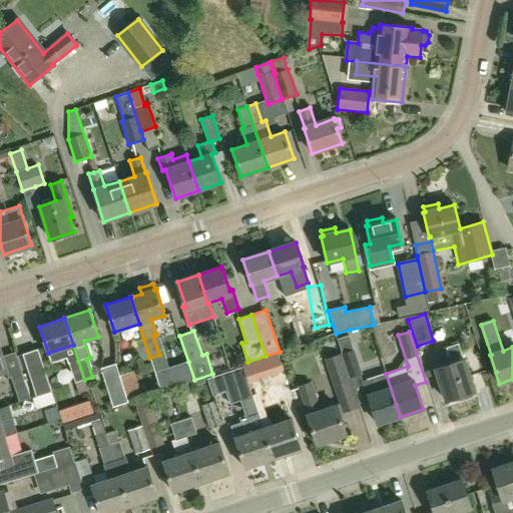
[(354,350),(349,336),(338,339),(350,377),(361,373),(354,350)]
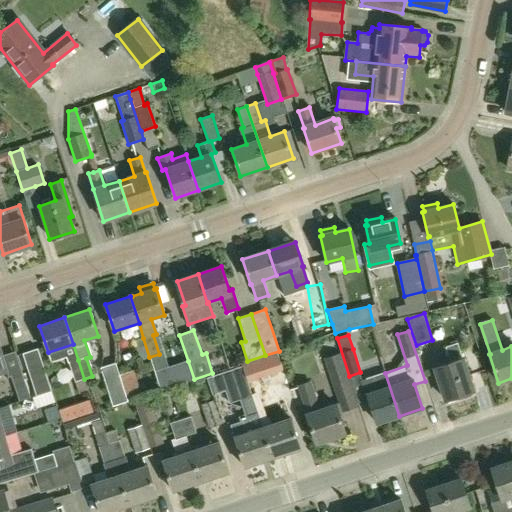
[(134,340),(140,360),(149,357),(143,338),(134,340)]
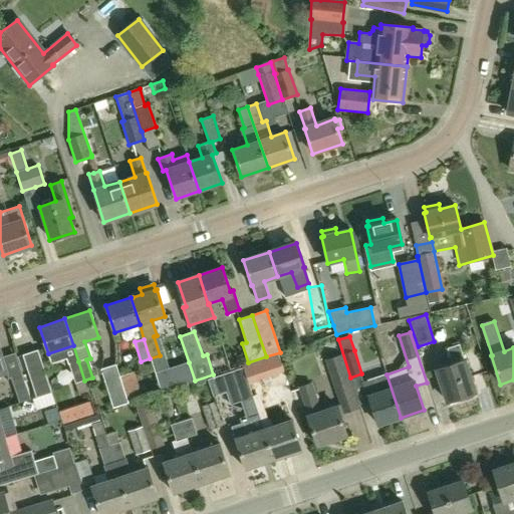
[(476,393),(465,359),(464,360),(459,344),(448,348),(453,363),(436,369),(447,402),(476,393)]
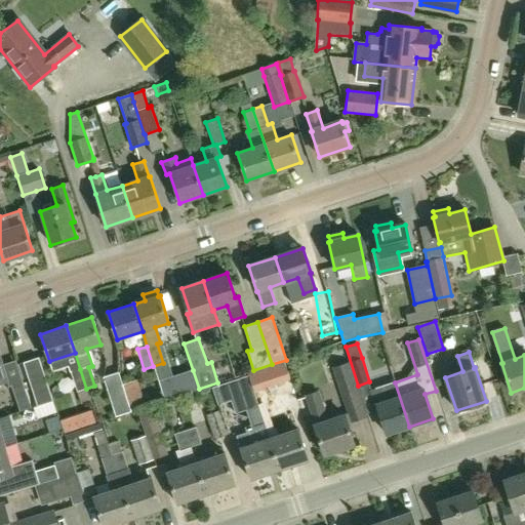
[(38,405),(49,402),(52,401),(39,357),(24,362),(37,406),(38,405)]
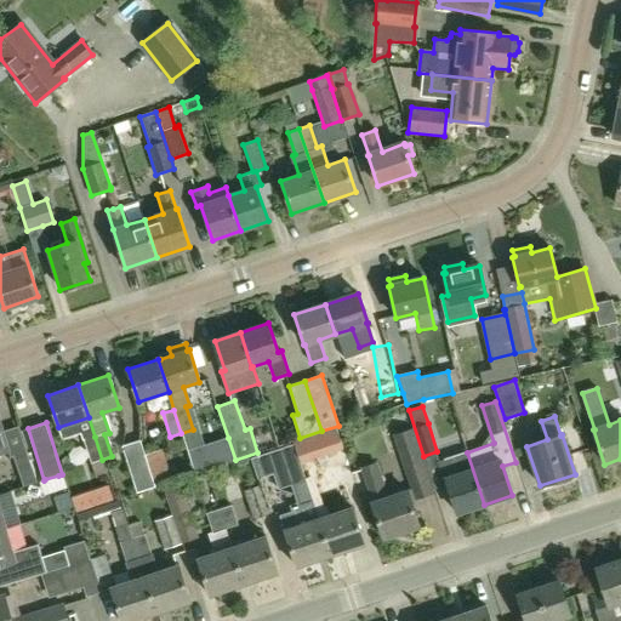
[(412,429),(394,436),(405,471),(411,490),(414,499),(433,493),(432,489),(423,465),(421,456),(412,429)]
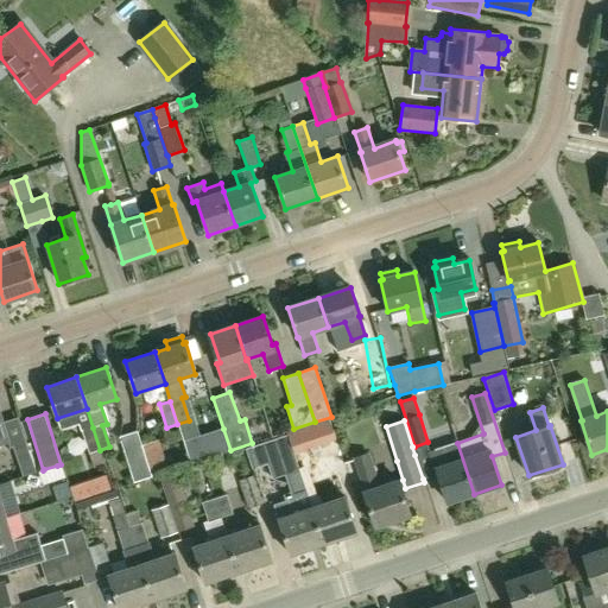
[(105,464),(100,450),(93,428),(81,431),(93,468),(105,464)]
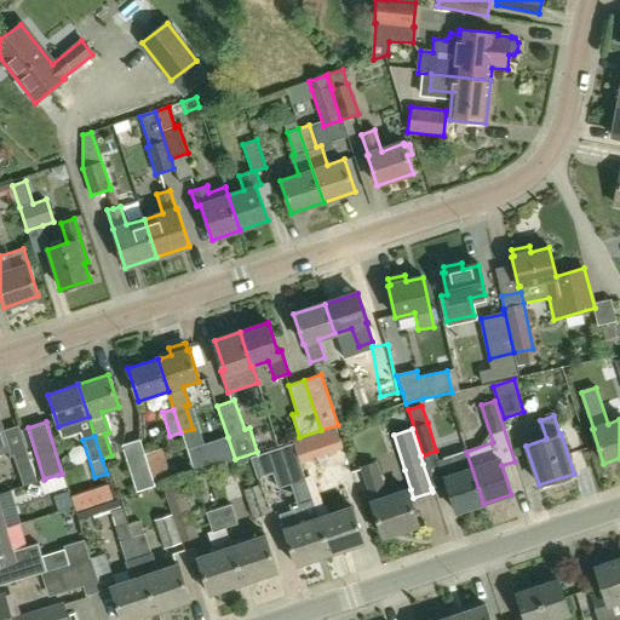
[(235,459),(228,437),(204,445),(187,449),(194,472),(235,459)]
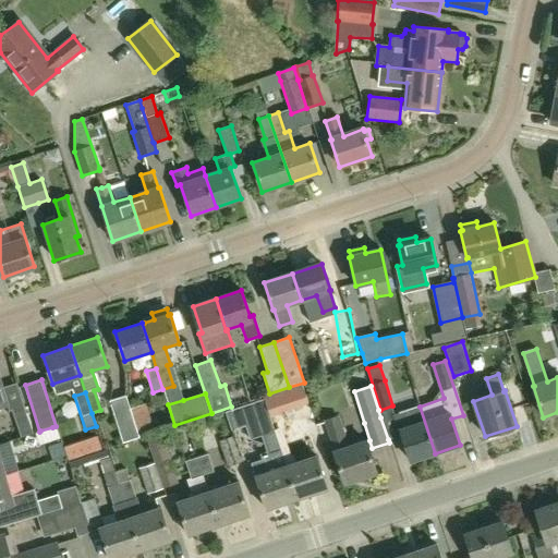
[(140,438),(126,396),(110,401),(123,443),(140,438)]
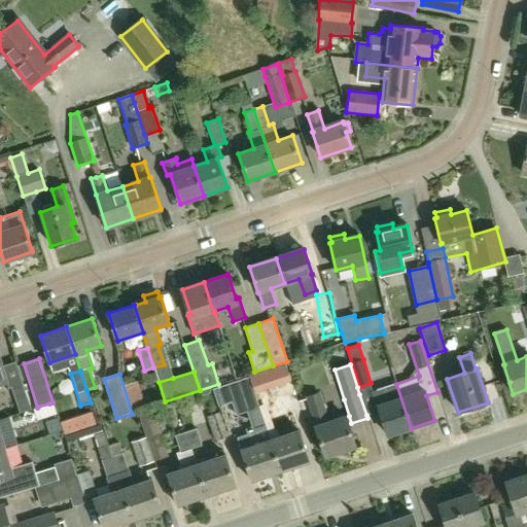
[(248,377),(212,389),(217,405),(218,407),(232,402),(254,394),(248,377)]
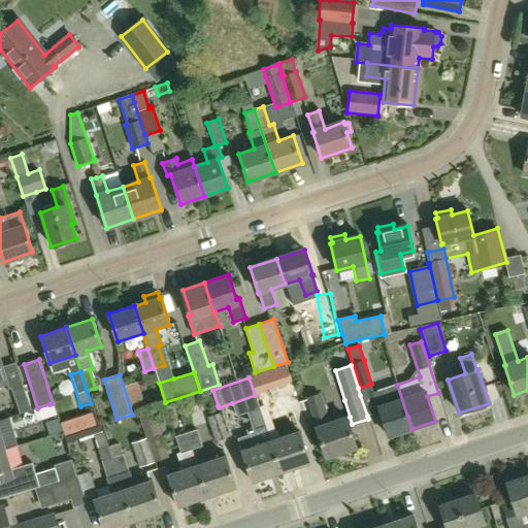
[(32,409),(23,384),(10,387),(20,414),(32,409)]
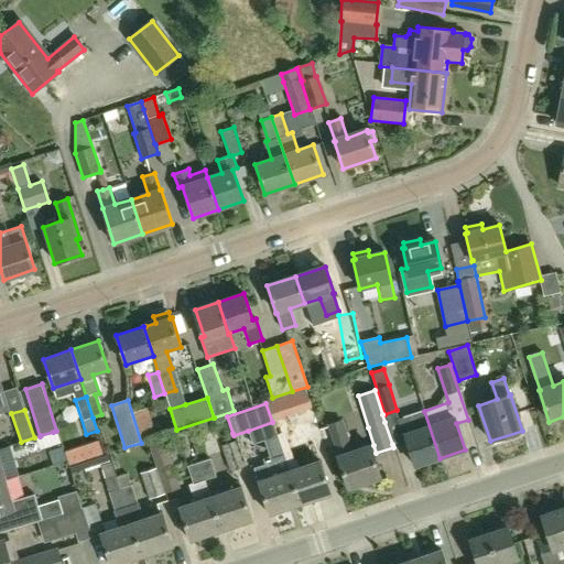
[(440,458),(424,411),(396,420),(402,441),(405,440),(414,466),(440,458)]
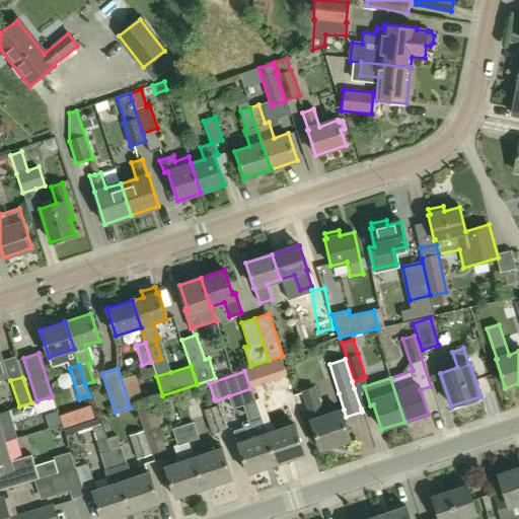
[(314,387),(301,391),(302,393),(308,411),(311,420),(310,420),(319,449),(350,439),(343,418),(341,411),(324,416),(314,387)]
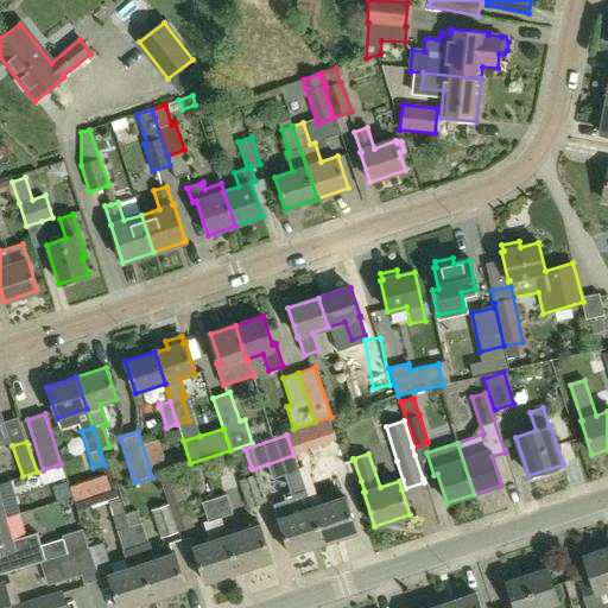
[(287,474),(298,512),(277,518),(289,555),(322,544),(310,508),(304,489),(298,470),(287,474)]
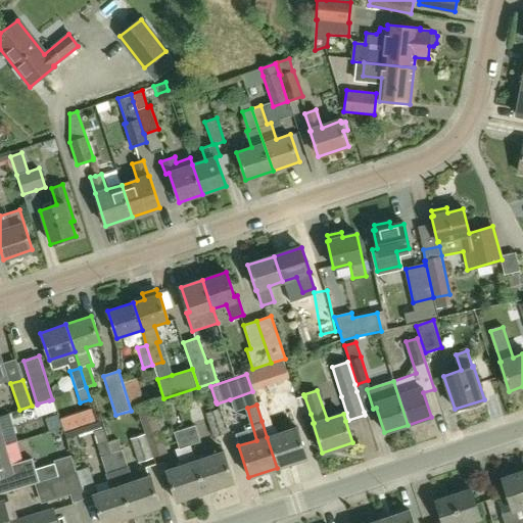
[(168,454),(151,406),(137,411),(145,434),(152,459),(153,459),(153,458),(168,454)]
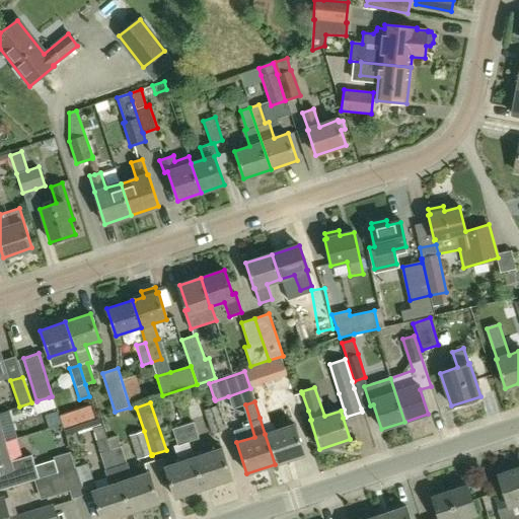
[(61,427),(93,417),(89,403),(57,414),(61,427)]
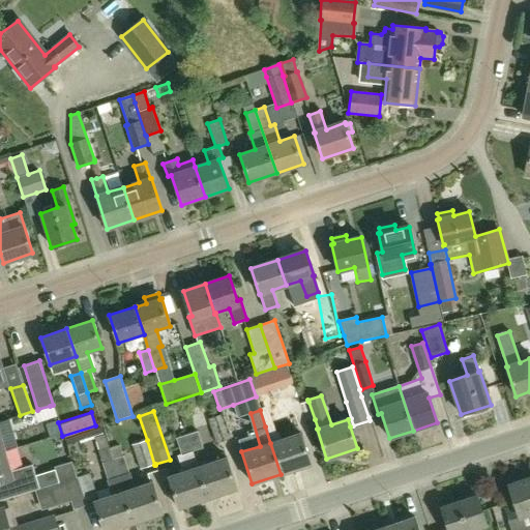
[(215,442),(228,438),(221,415),(208,418),(215,442)]
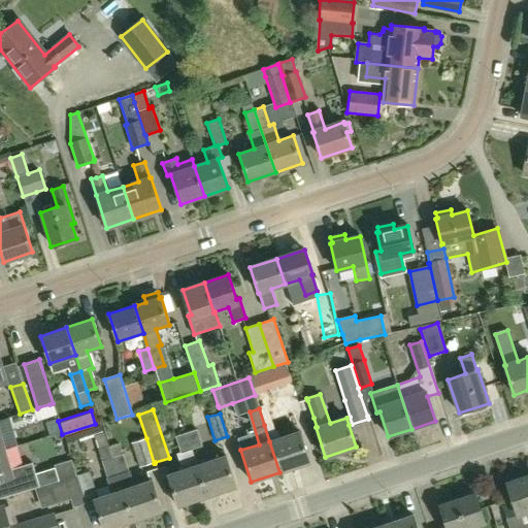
[(56,420),(43,423),(47,435),(60,432),(56,420)]
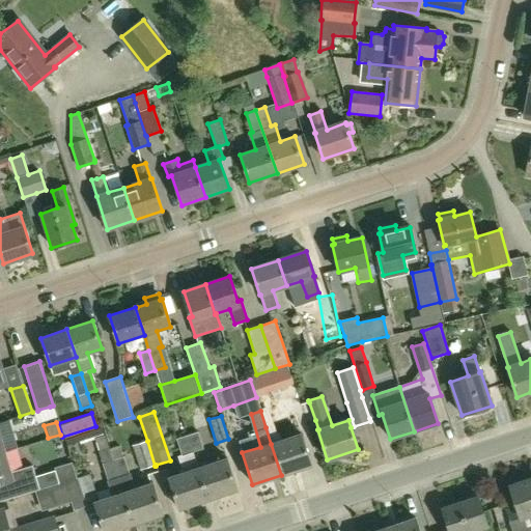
[(192,453),(193,452),(203,449),(198,431),(186,436),(192,453)]
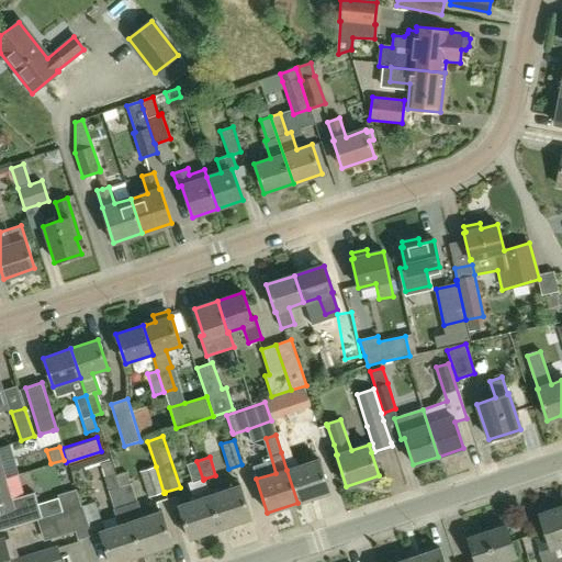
[(287,470),(298,503),(329,493),(317,459),(287,470)]
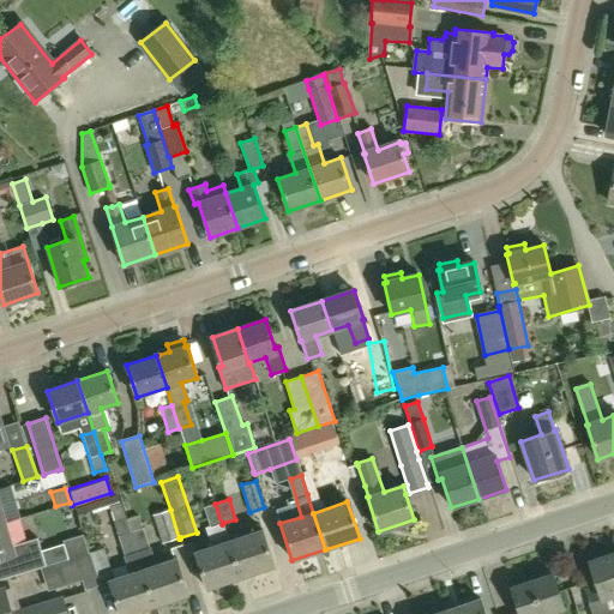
[(222,524),(215,504),(204,509),(210,527),(206,528),(211,546),(194,552),(206,589),(240,578),(227,541),(229,541),(223,523),(222,524)]
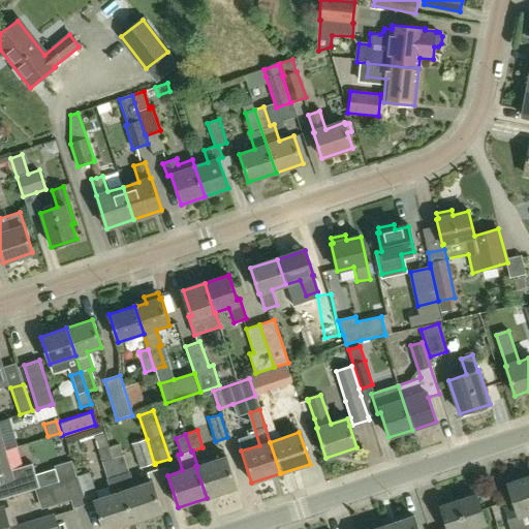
[(154,464),(147,439),(131,443),(139,468),(154,464)]
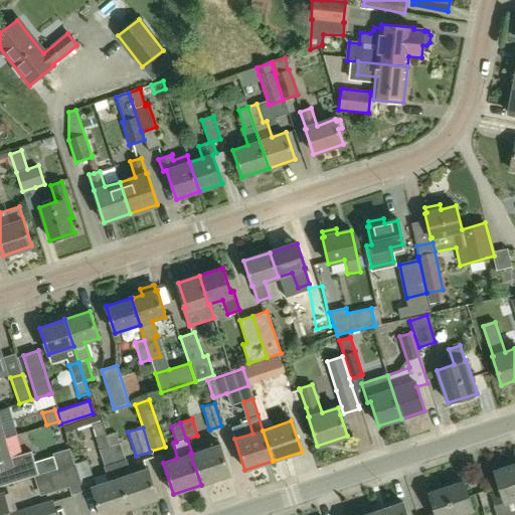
[(104,467),(109,481),(90,487),(99,514),(108,514),(129,509),(104,434),(96,437),(105,466),(104,467)]
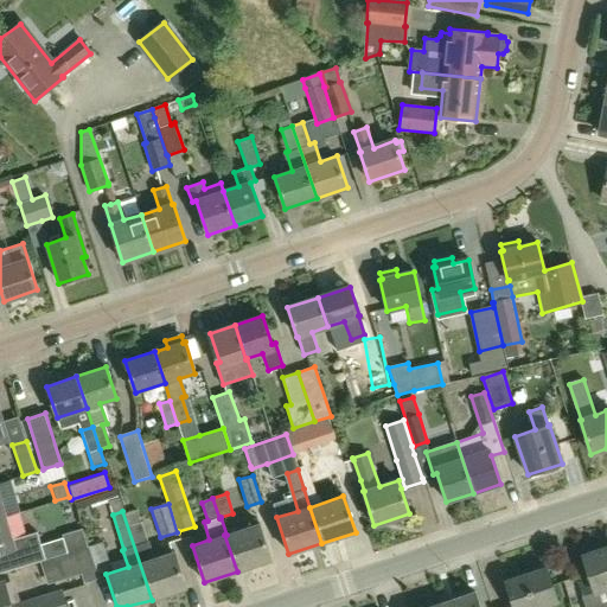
[(125,511),(122,511),(152,600),(185,588),(172,553),(154,558),(149,541),(148,542),(141,522),(140,523),(138,515),(127,518),(125,511)]
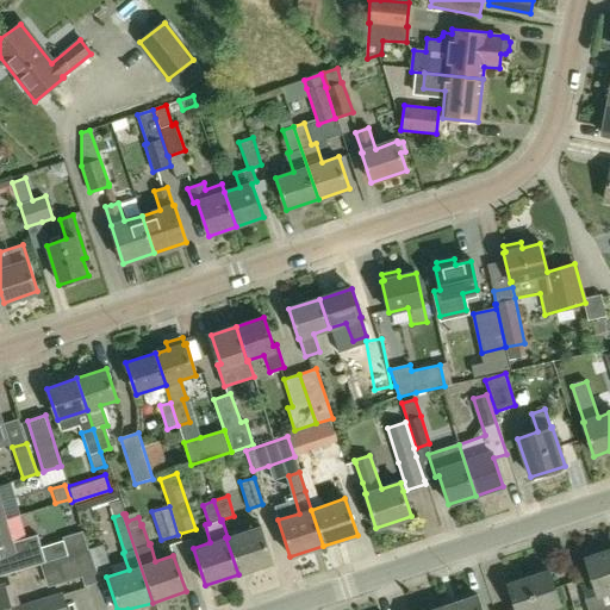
[(11,572),(45,561),(37,534),(13,541),(6,517),(0,518),(0,555),(6,554),(11,572)]
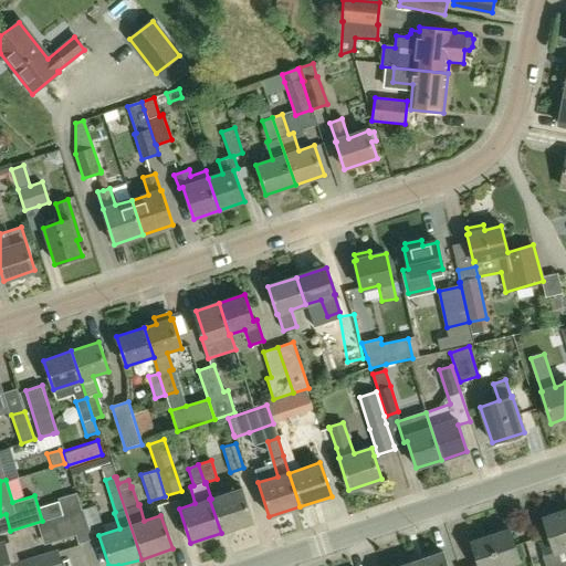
[(211,499),(209,499),(221,533),(252,522),(240,489),(211,499)]
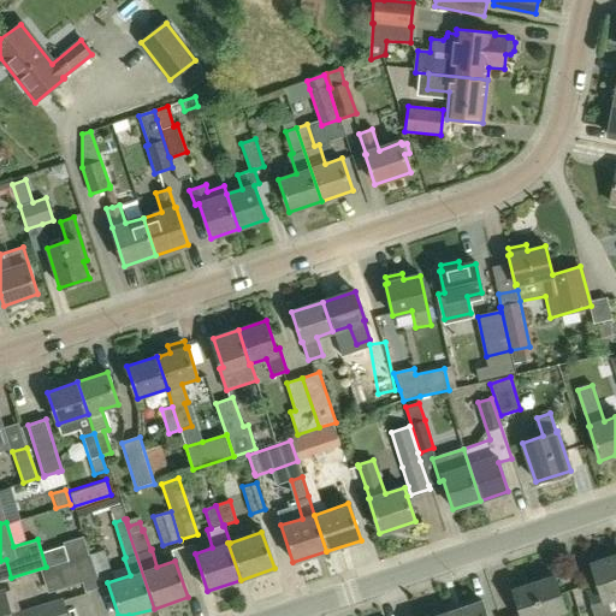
[(69,561),(88,554),(84,540),(64,546),(69,561)]
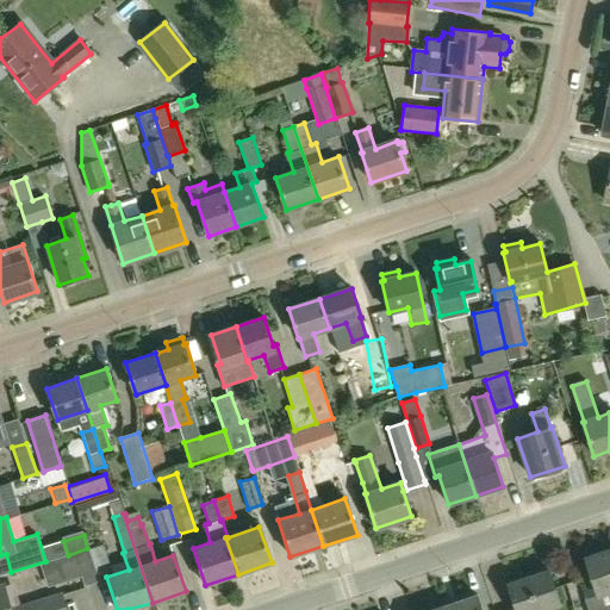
[(104,546),(89,551),(98,576),(111,572),(104,546)]
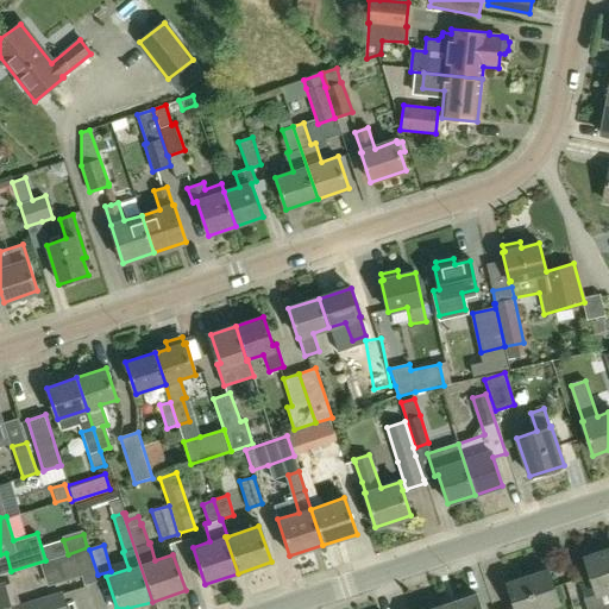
[(67,581),(82,576),(85,585),(100,581),(98,575),(89,550),(88,550),(87,547),(68,554),(58,557),(67,581)]
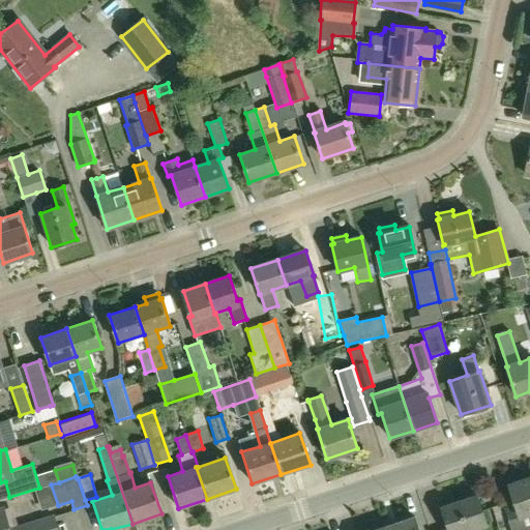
[(529,477),(508,484),(520,517),(529,512),(529,477)]
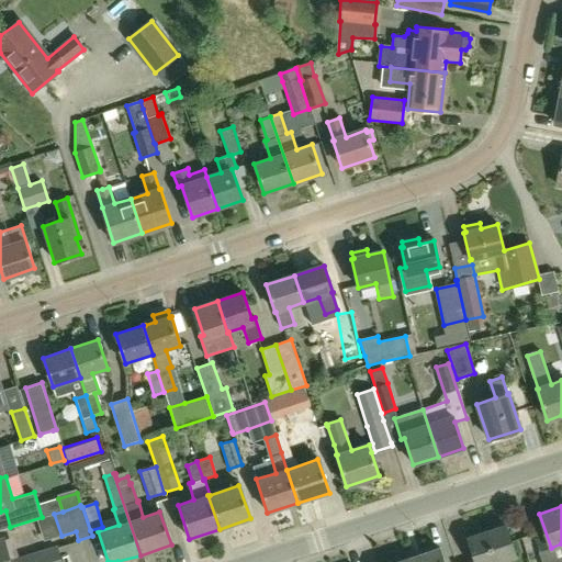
[(494,561),(515,555),(506,525),(469,538),(475,561),(494,561)]
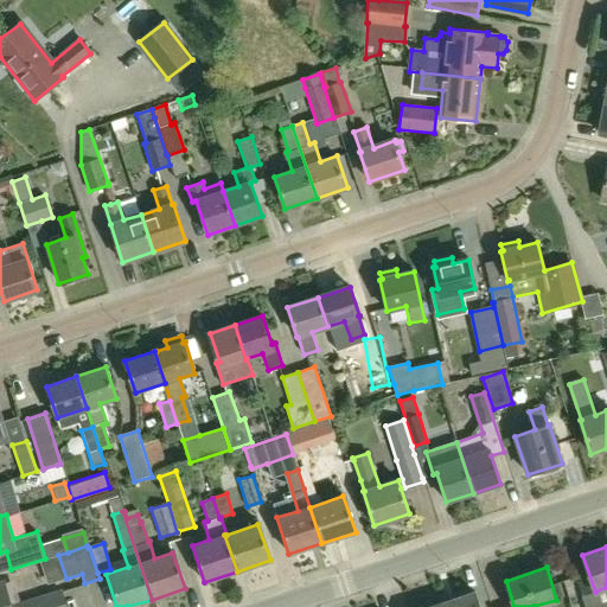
[(11,606),(4,582),(0,582),(0,606),(65,606),(61,592),(11,606)]
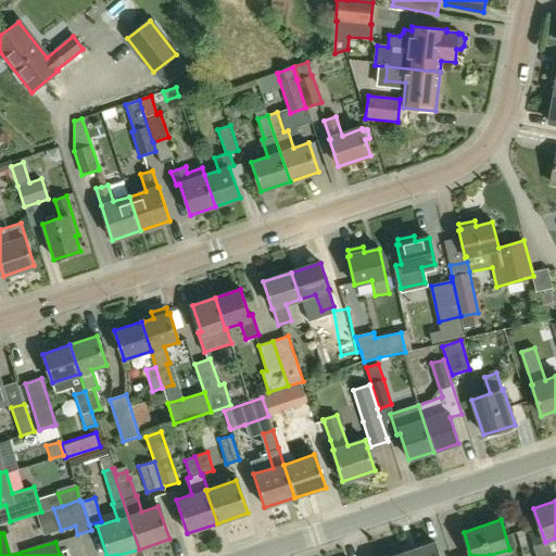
[(404,552),(405,555),(439,555),(434,542),(404,552)]
